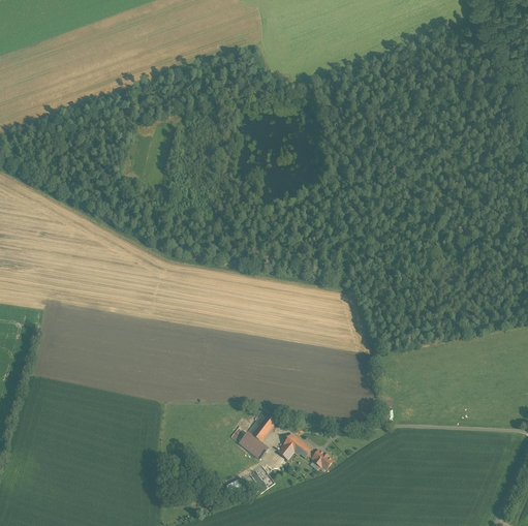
[(262,410),(247,430),(260,440),(276,420),(262,410)]
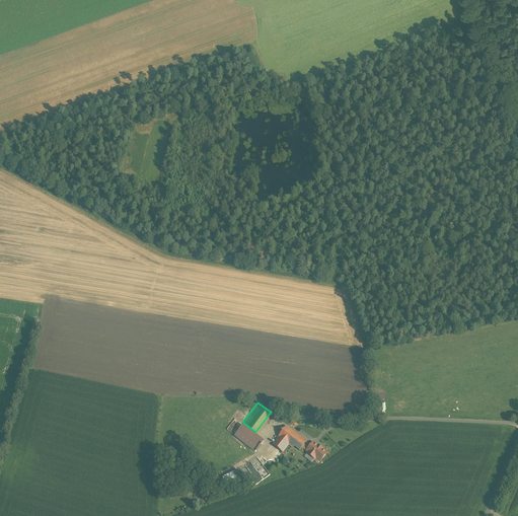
[(380,402),(373,402),(373,415),(381,414),(380,402)]
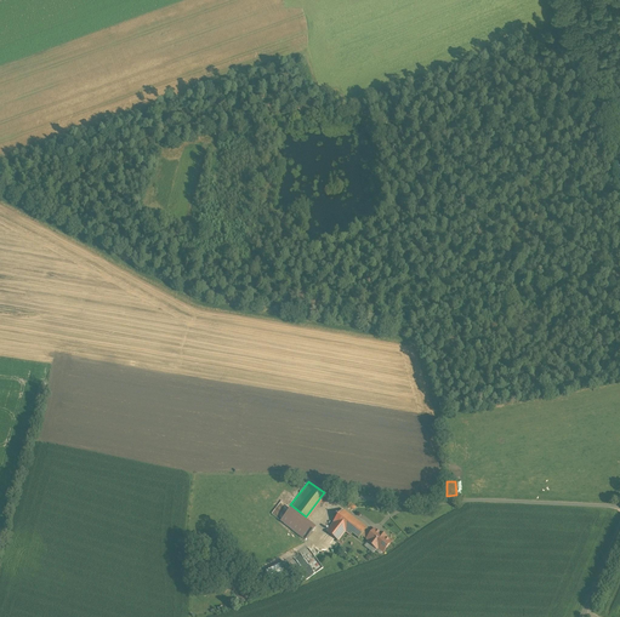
[(342,507),(333,519),(333,520),(325,529),(337,538),(345,529),(350,532),(352,530),(362,538),(370,527),(342,507)]
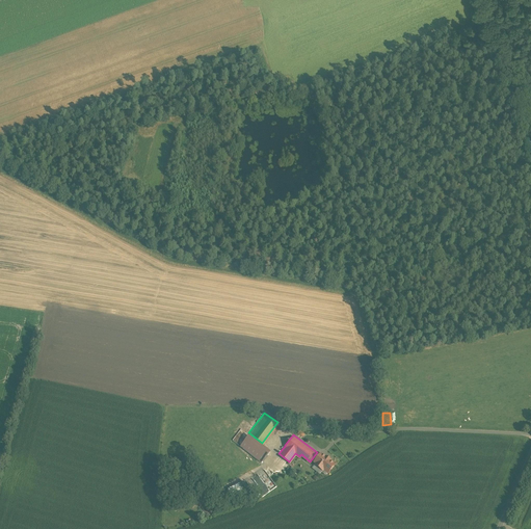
[(270,450),(259,442),(253,450),(264,458),(270,450)]
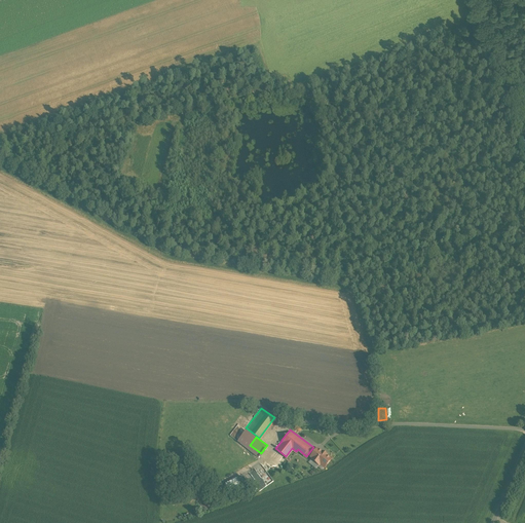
[(316,446),(310,454),(311,455),(310,456),(319,462),(320,461),(324,464),(330,456),(325,453),(326,452),(322,449),(322,450),(316,446)]
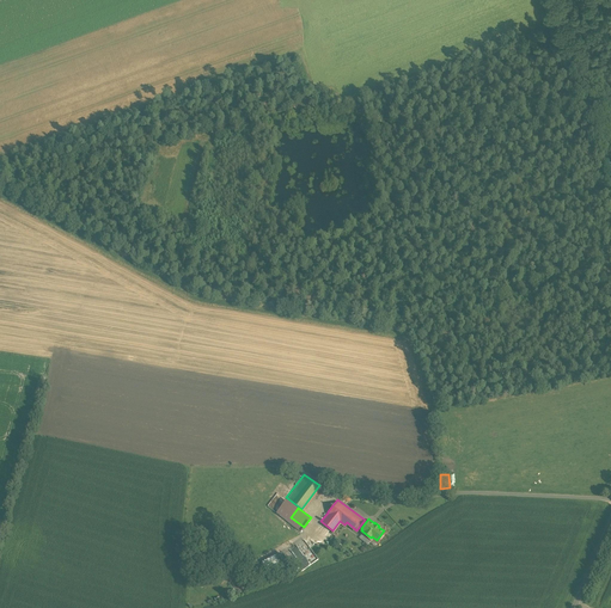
[(274,554),(263,560),(268,567),(279,563),(274,554)]
